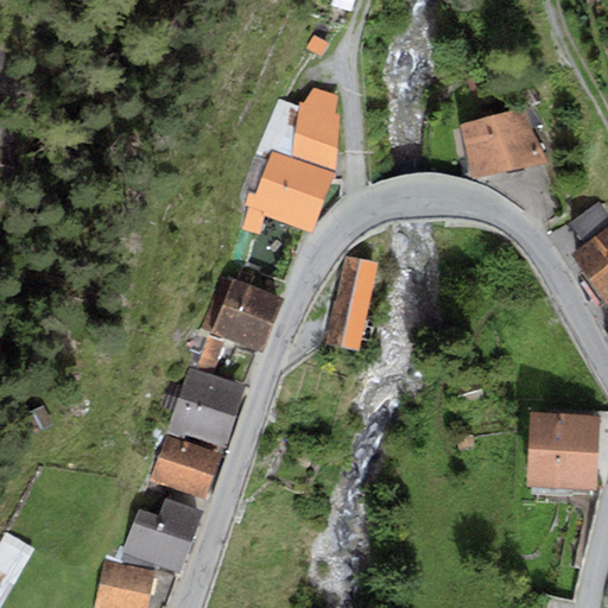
[(315,36),(308,49),(323,58),(330,44),(315,36)]
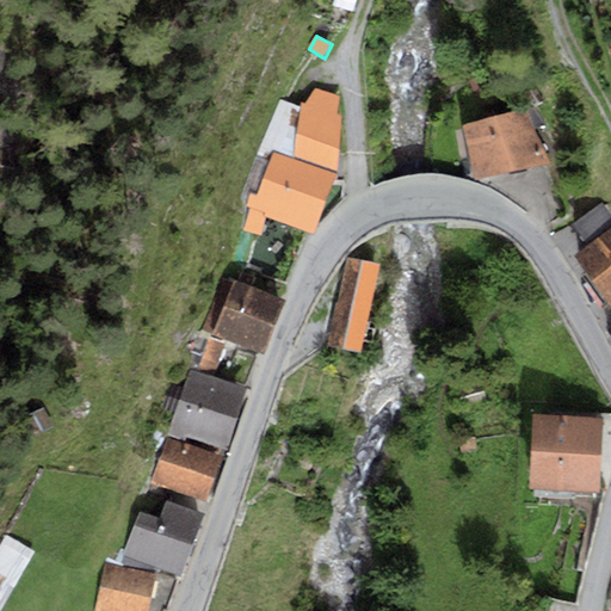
[(300,107),(295,159),(337,174),(343,117),(335,113),(337,96),(314,88),(304,103),(301,103),(300,107)]
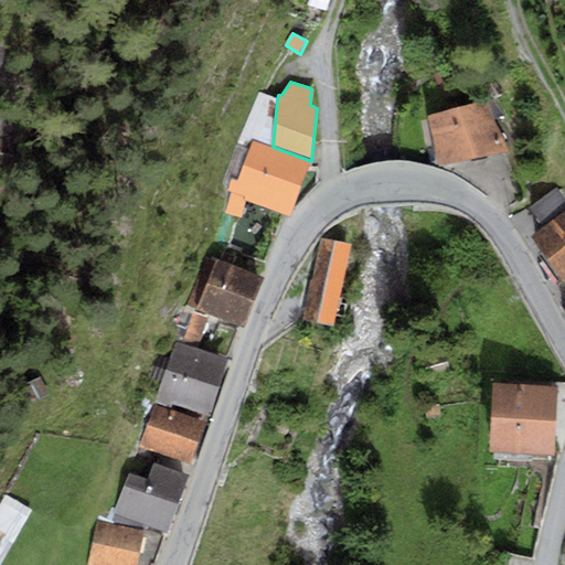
[(273,147),(277,99),(259,93),(241,136),(253,139),(273,147)]
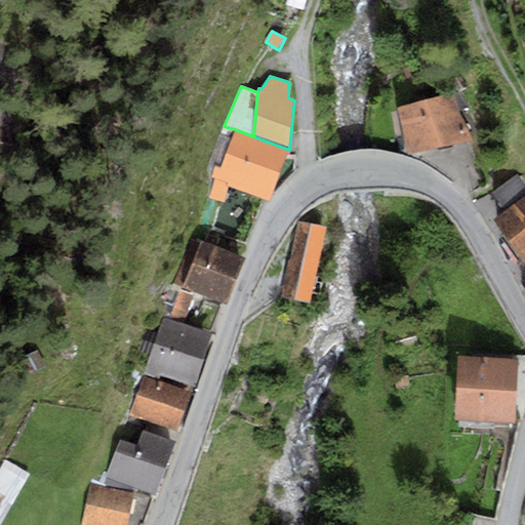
[(409,153),(472,140),(457,111),(468,108),(458,91),(397,107),(409,153)]
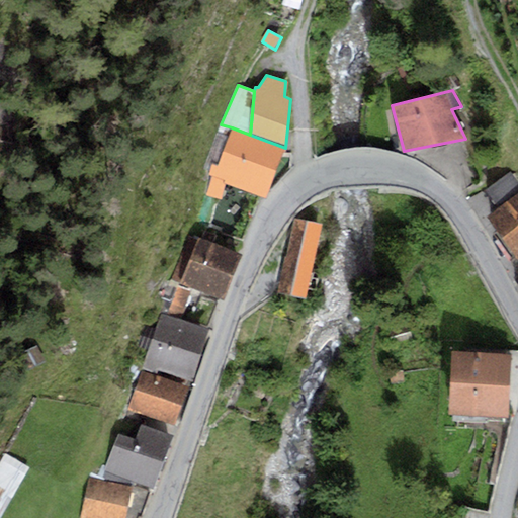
[(226,182),(266,198),(285,148),(250,135),(232,127),(219,164),(212,163),(208,175),(210,176),(205,196),(221,199),(226,182)]
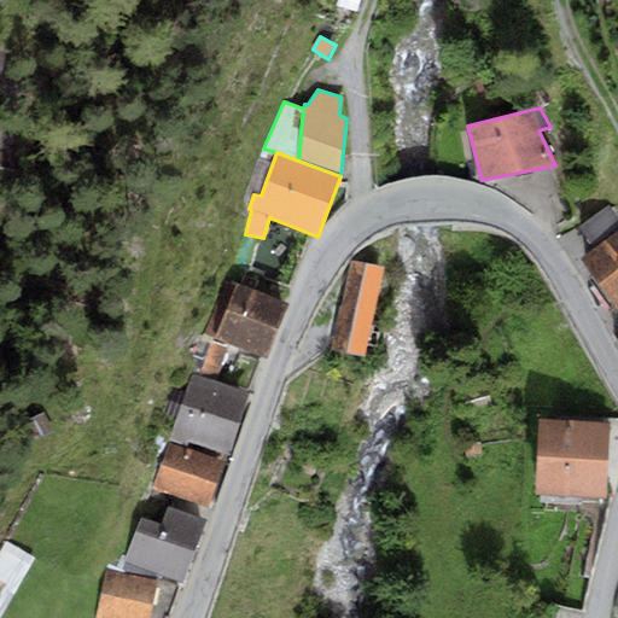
[(577,225),(595,249),(617,229),(617,216),(607,203),(577,225)]
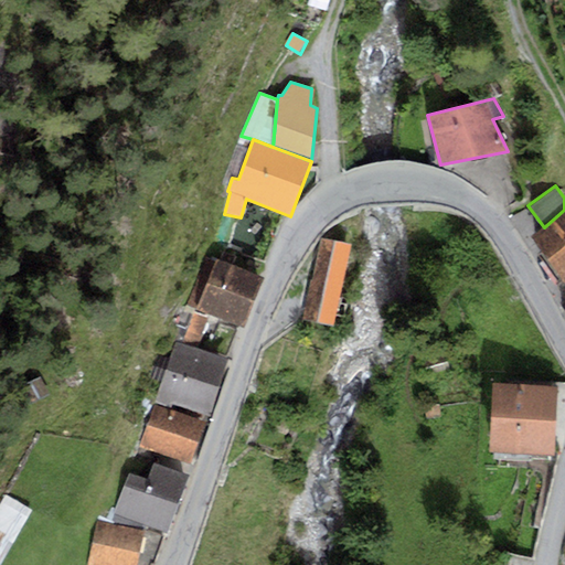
[(564,210),(544,227),(532,237),(542,252),(539,256),(562,285),(555,289),(564,299),(564,298),(564,210)]
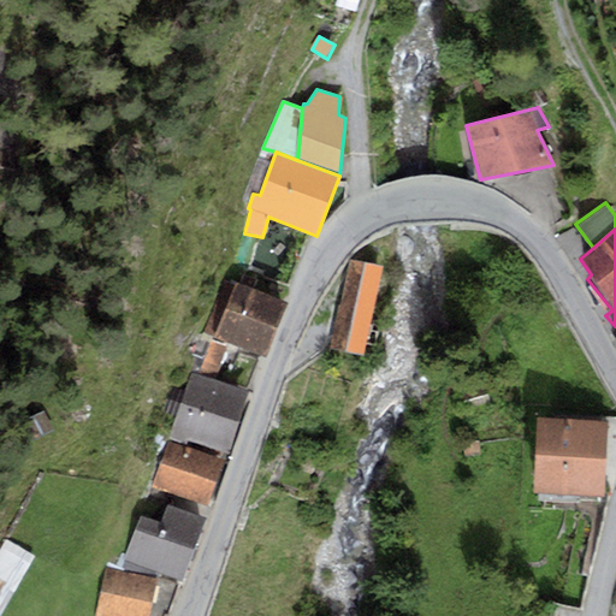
[(391,267),(349,259),(339,306),(338,304),(330,347),(373,356),(391,267)]
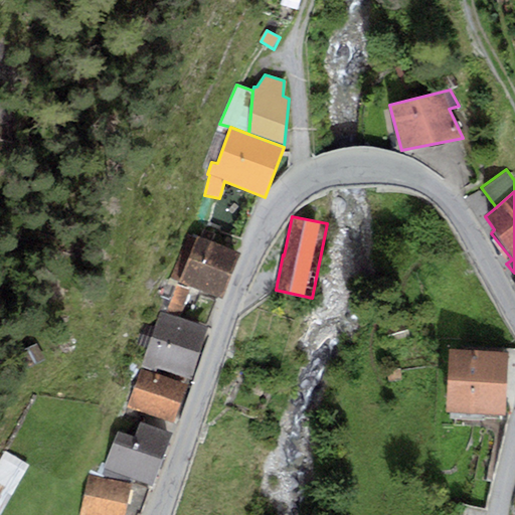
[(170,279),(222,297),(240,252),(211,241),(215,232),(201,228),(198,236),(187,234),(170,279)]
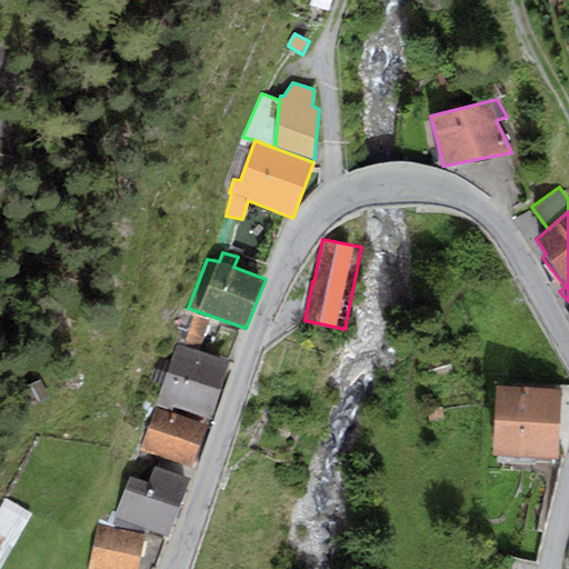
[(185,311),(179,326),(205,336),(210,321),(185,311)]
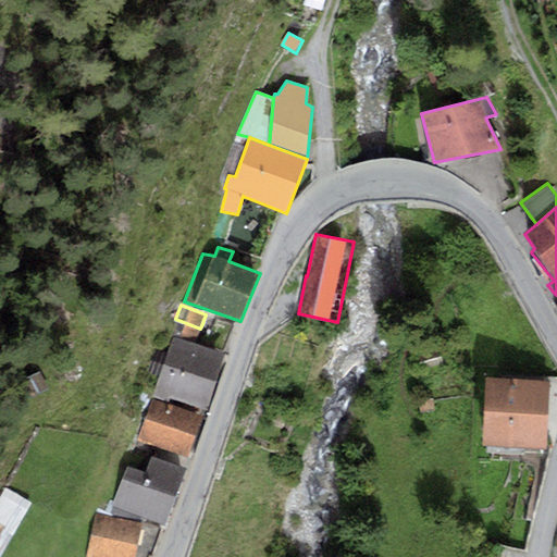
[(200,329),(175,319),(171,331),(196,341),(200,329)]
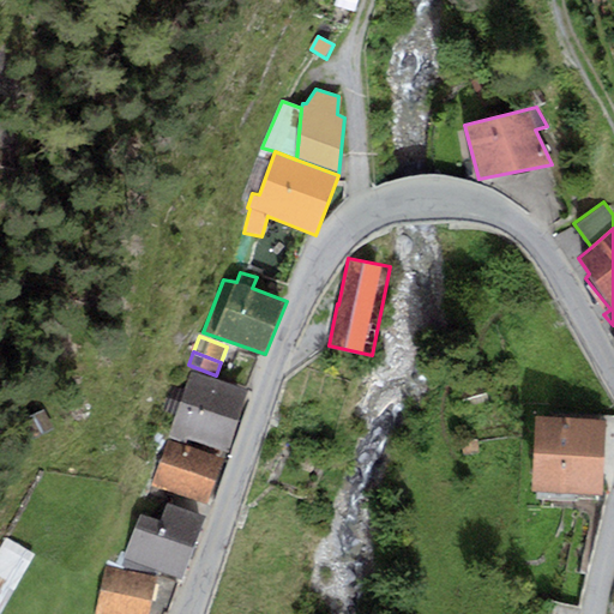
[(192,371),(168,438),(186,444),(188,438),(212,446),(210,452),(224,457),(248,390),(192,371)]
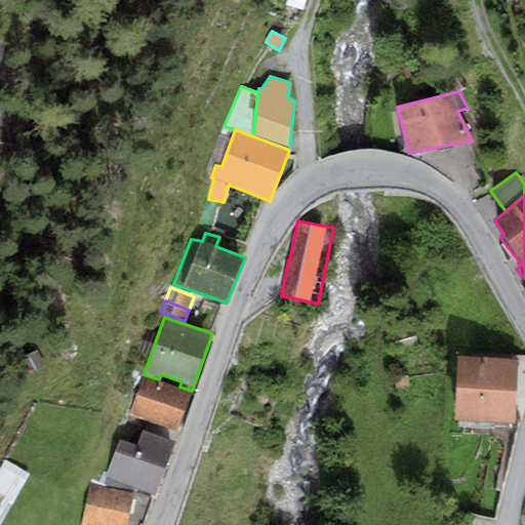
[(518,359),(458,355),(453,417),(513,421),(518,359)]
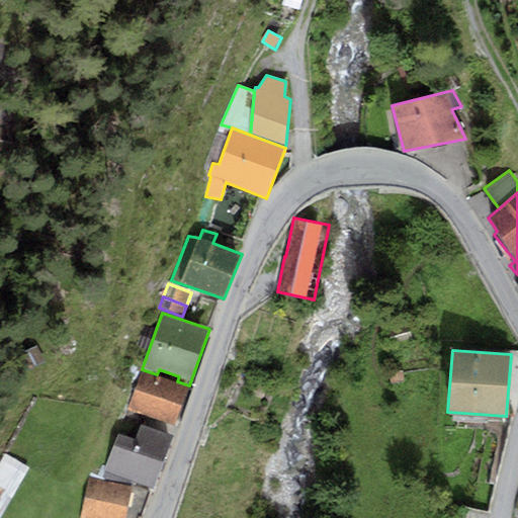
[(142,371),(128,409),(176,425),(188,387),(142,371)]
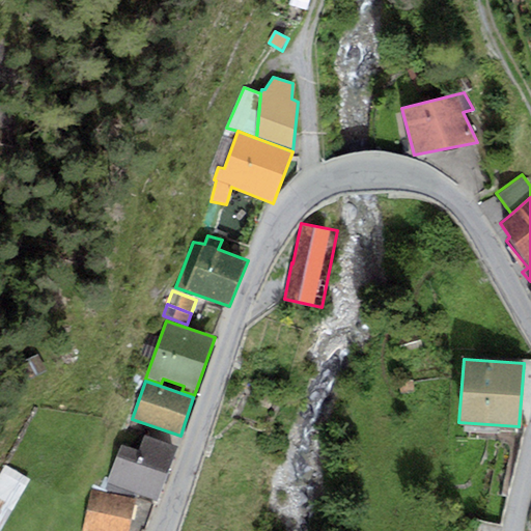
[(413,381),(397,383),(398,394),(414,392),(413,381)]
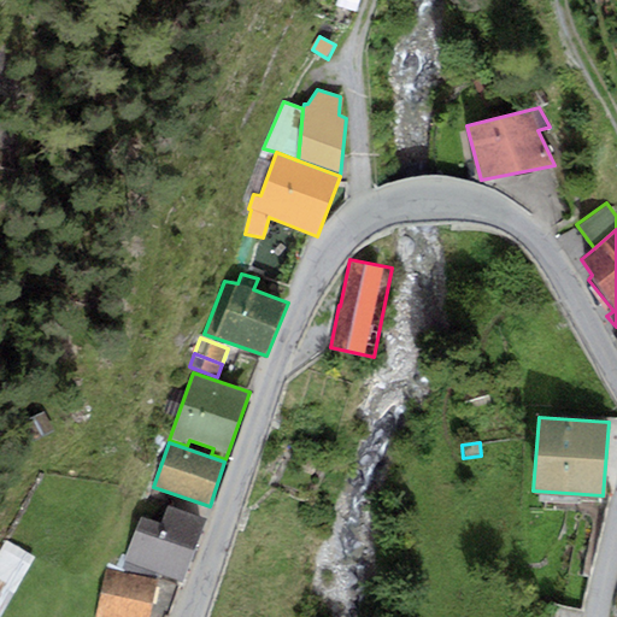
[(141,515),(124,559),(181,581),(205,522),(169,507),(163,523),(141,515)]
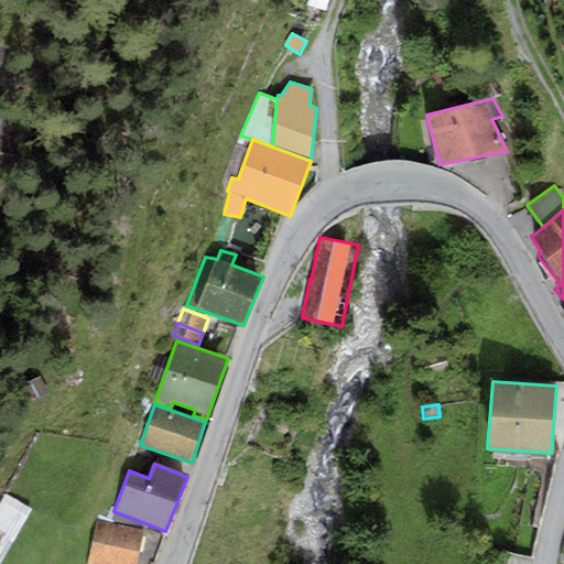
[(2,495),(0,499),(0,563),(30,509),(2,495)]
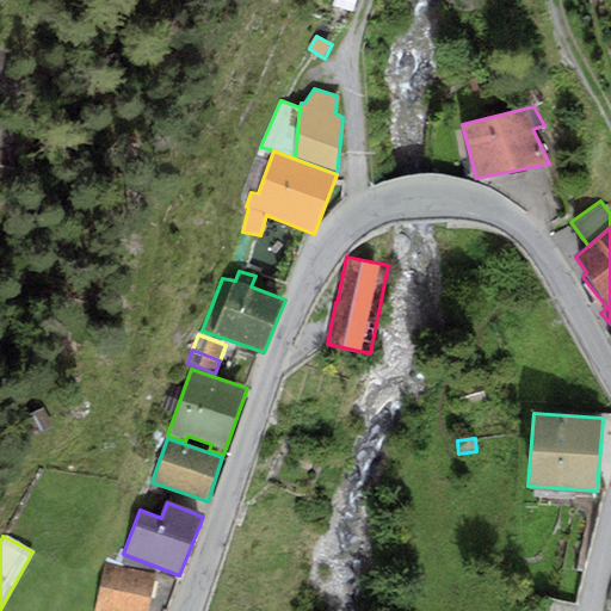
[(105,566),(93,610),(146,610),(154,576),(105,566)]
